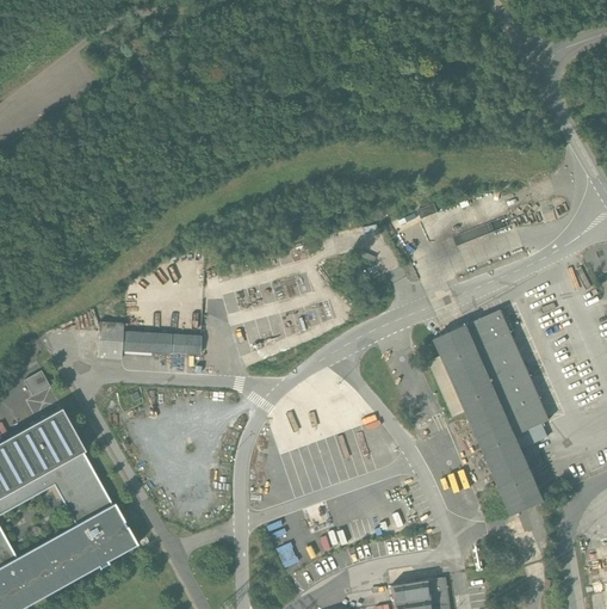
[(549,422),(500,312),(435,340),(444,357),(466,411),(513,516),(546,502),(522,449),(546,438),(540,425),(549,422)]
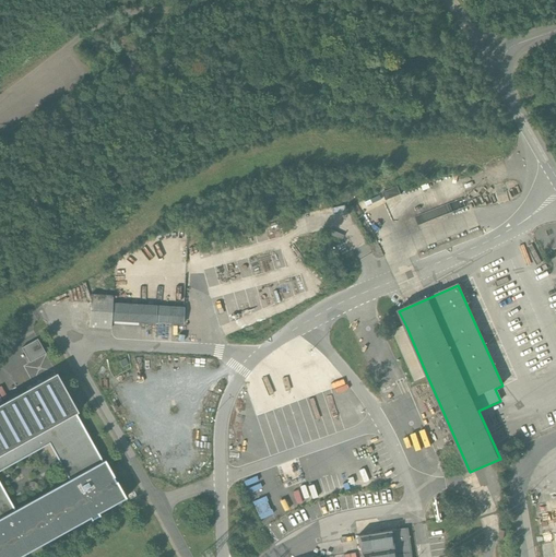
[(110,330),(111,323),(113,306),(113,299),(90,298),(87,329),(110,330)]
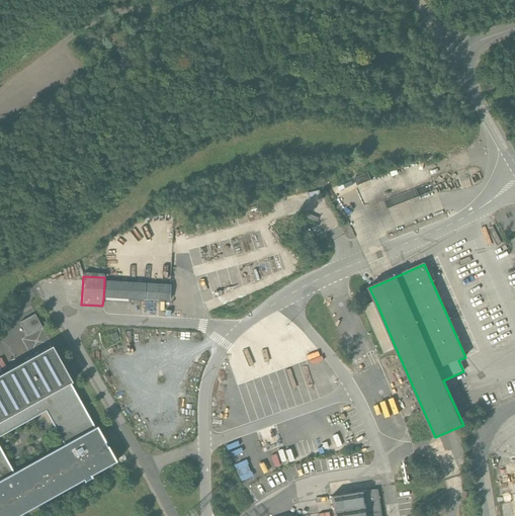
[(168,303),(169,286),(104,283),(103,299),(168,303)]
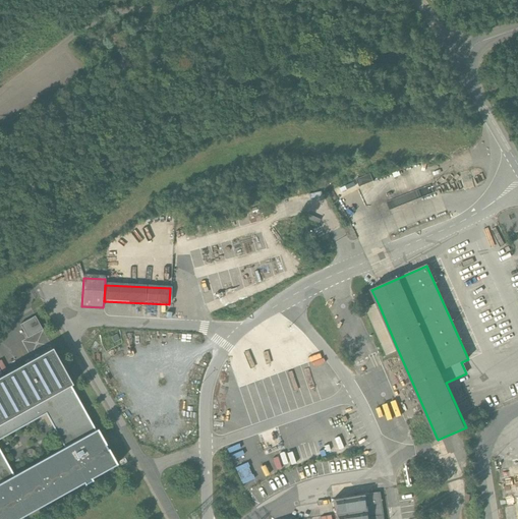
[(385,355),(398,350),(379,304),(364,310),(385,355)]
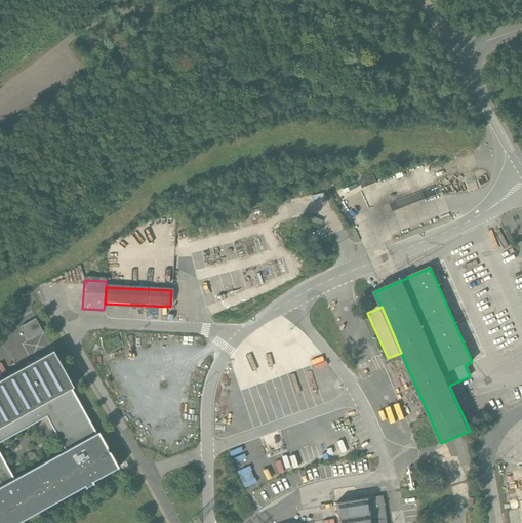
[(37,320),(19,326),(27,342),(43,334),(37,320)]
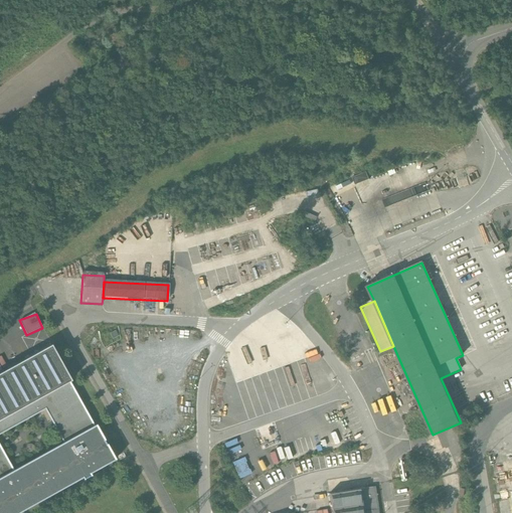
[(22,512),(117,461),(50,344),(0,371),(0,512),(22,512)]
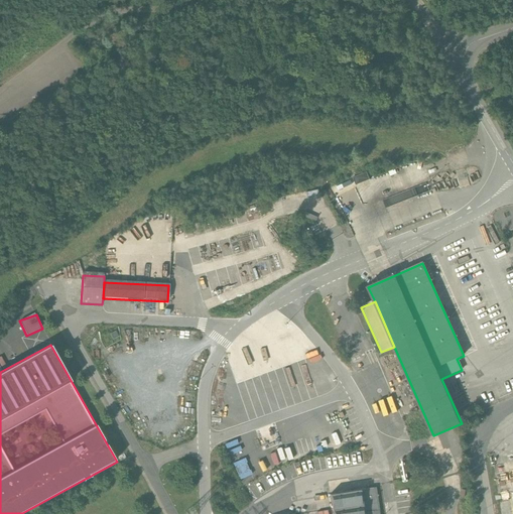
[(238,480),(249,477),(245,461),(234,464),(238,480)]
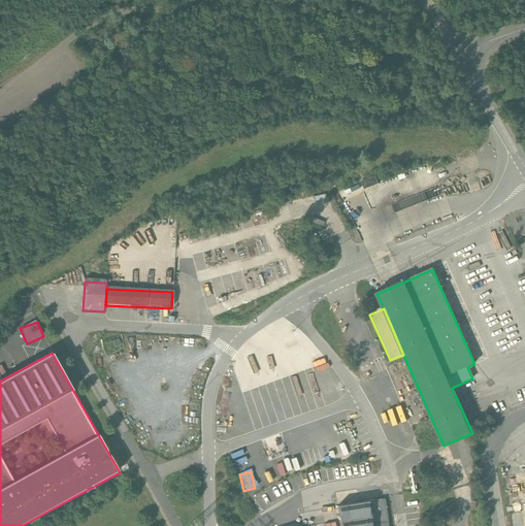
[(386,525),(382,501),(339,508),(341,525),(386,525)]
